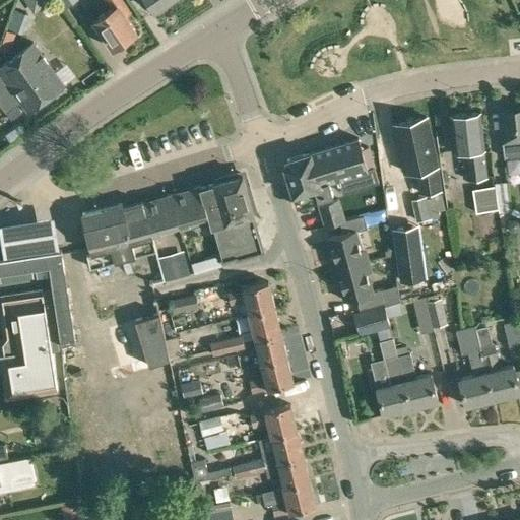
[(113,48),(136,31),(126,16),(131,11),(123,0),(106,0),(112,8),(93,21),(113,48)]
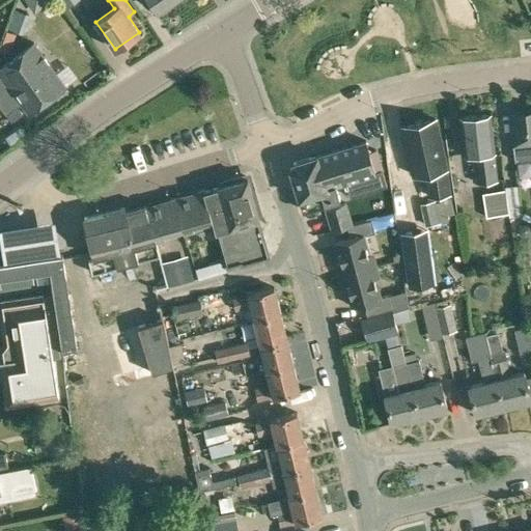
[(149,0),(159,12),(163,14),(170,8),(172,4),(170,2),(172,0),(149,0)]
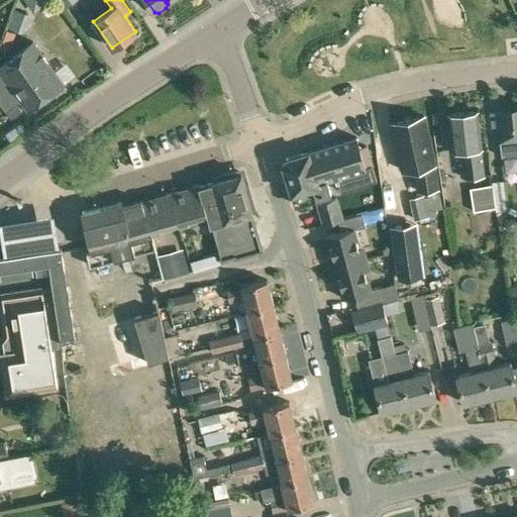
[(28,14),(14,9),(7,28),(21,33),(28,14)]
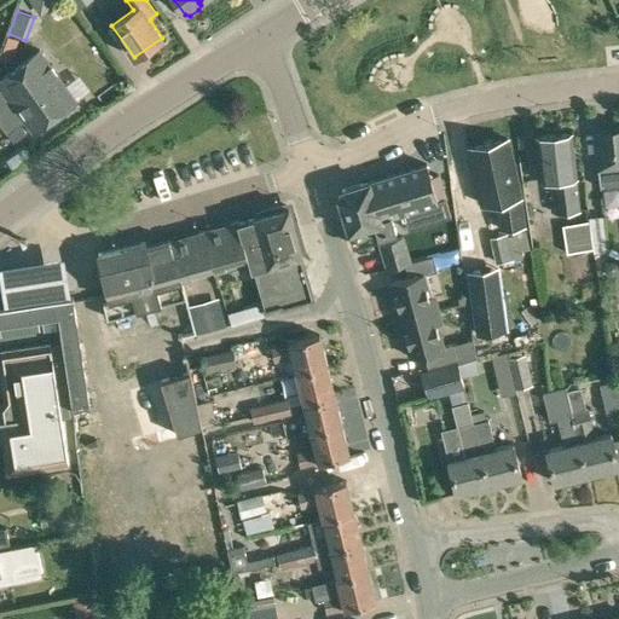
[(0,58),(10,63),(18,39),(7,35),(0,56),(0,58)]
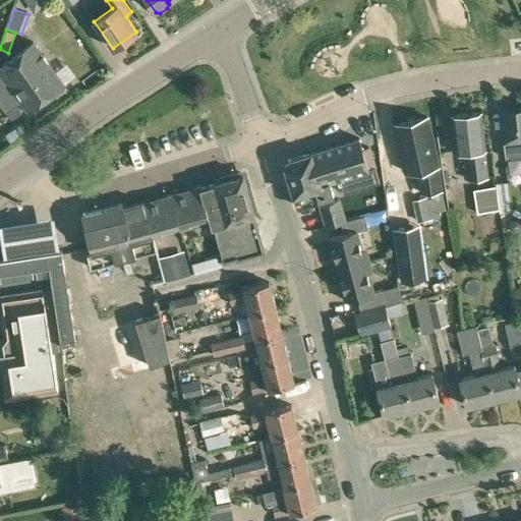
[(0,72),(27,111),(64,84),(34,42),(0,65),(0,72)]
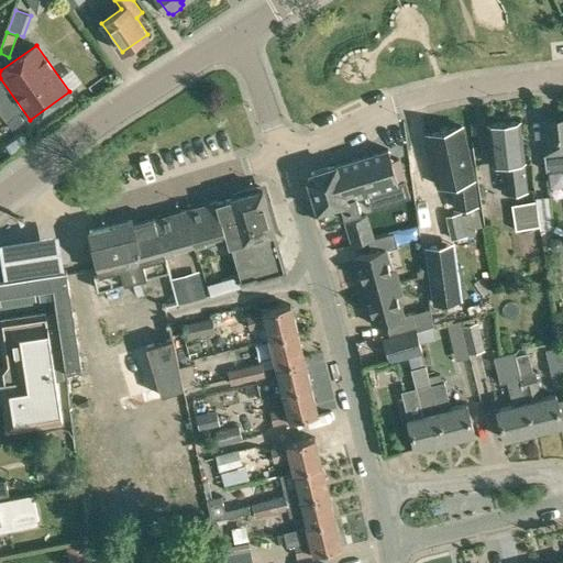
[(18,113),(7,122),(12,129),(23,120),(18,113)]
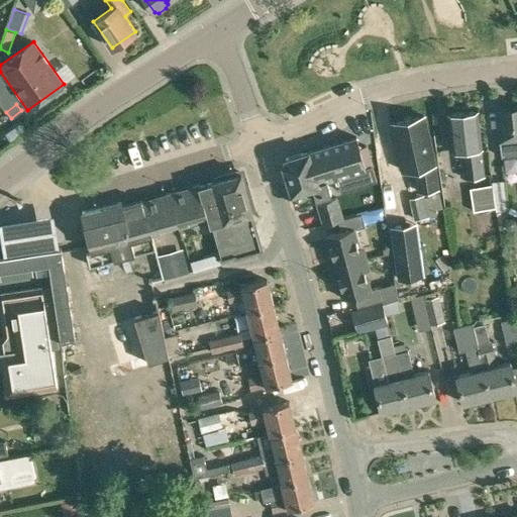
[(516,107),(497,110),(501,141),(500,142),(501,157),(516,154),(516,107)]
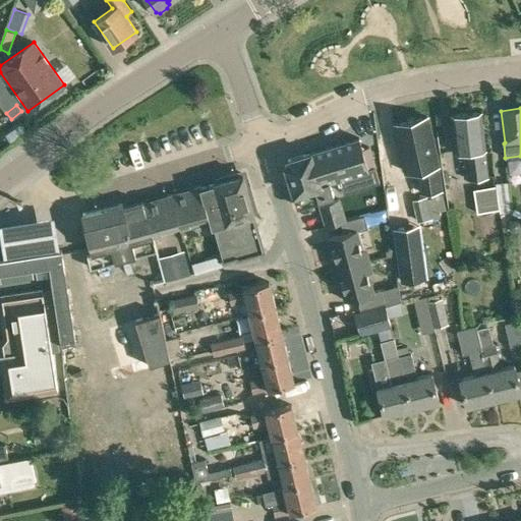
[(487,177),(484,150),(486,150),(482,112),(452,116),(456,153),(465,152),(467,179),(487,177)]
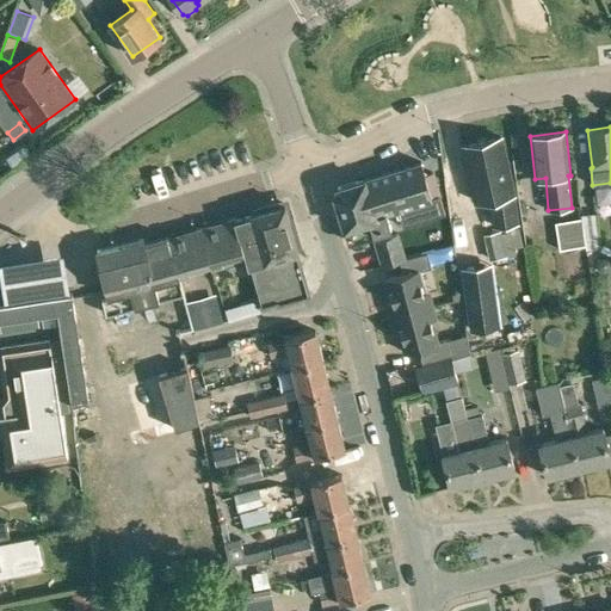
[(500,139),(463,147),(477,203),(491,199),(493,217),(517,215),(514,199),(510,180),(511,180),(500,139)]
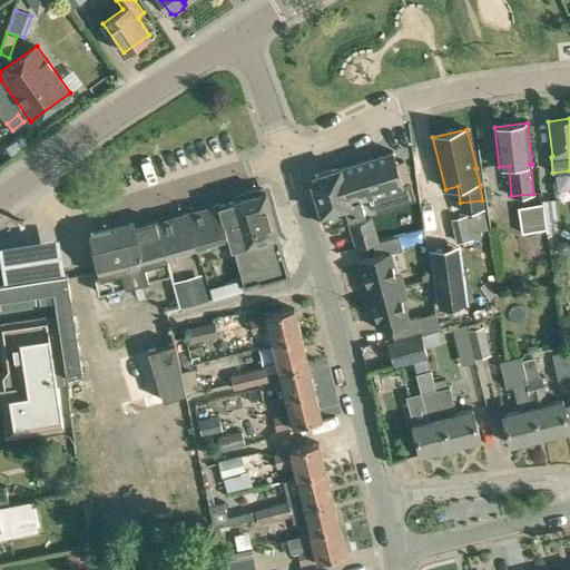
[(396,163),(392,150),(315,175),(313,183),(326,226),(364,214),(360,198),(410,183),(403,160),(396,163)]
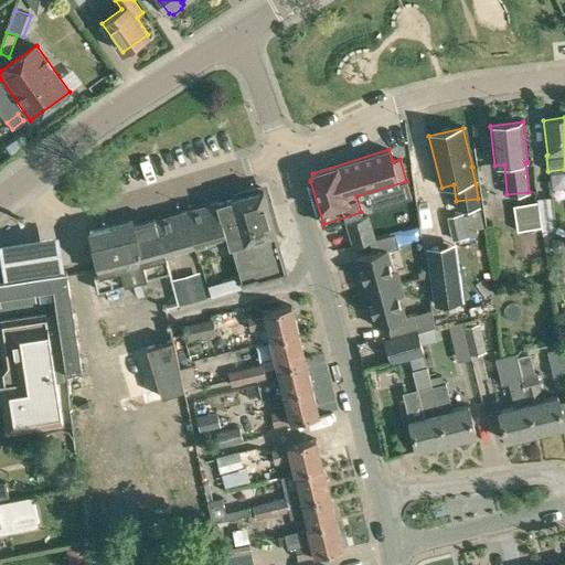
[(240,285),(241,285),(255,280),(256,283),(287,274),(263,190),(231,199),(231,200),(217,204),(227,238),(225,238),(226,240),(237,278),(240,285)]
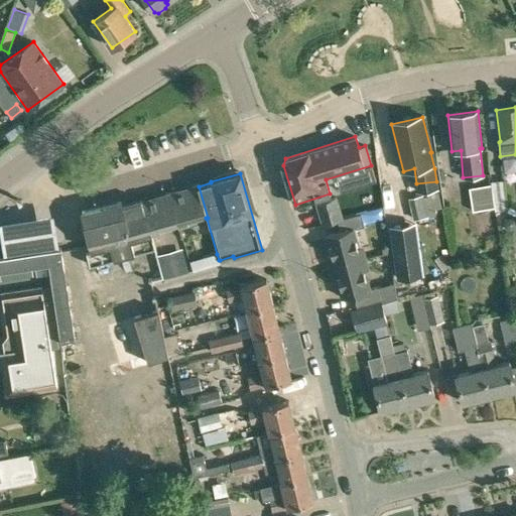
[(469,186),(472,210),(493,207),(490,183),(469,186)]
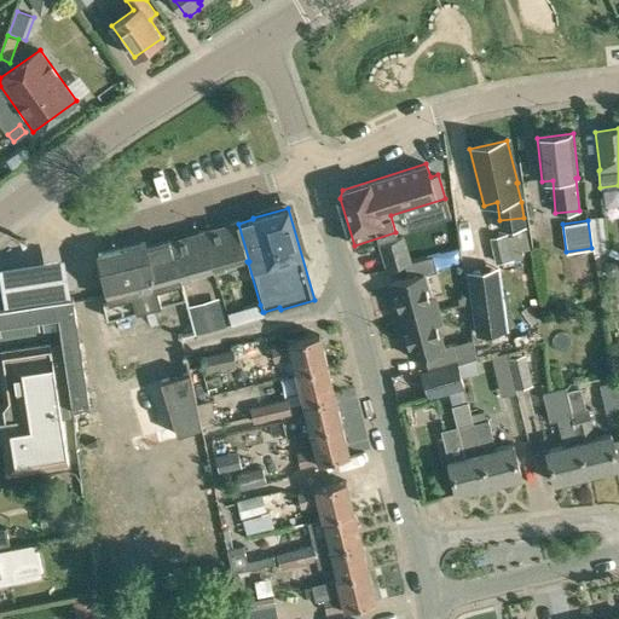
[(249,261),(238,224),(238,221),(203,231),(213,271),(248,262),(247,261),(249,261)]
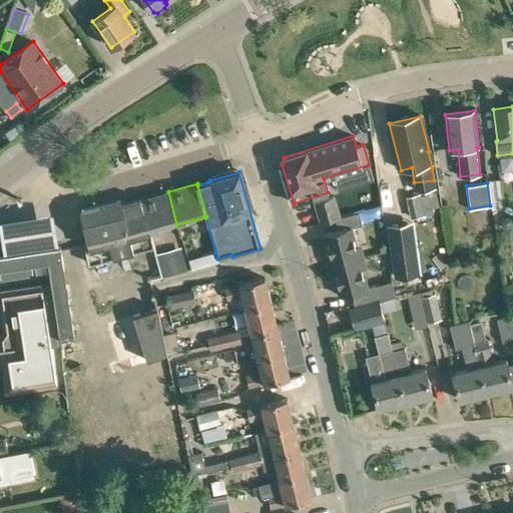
[(149,232),(176,224),(168,191),(140,198),(149,232)]
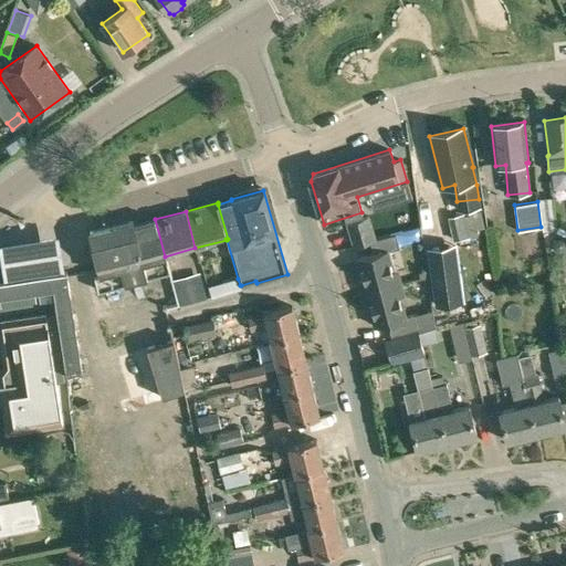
[(469,237),(464,217),(463,213),(449,217),(454,241),(469,238),(469,237)]
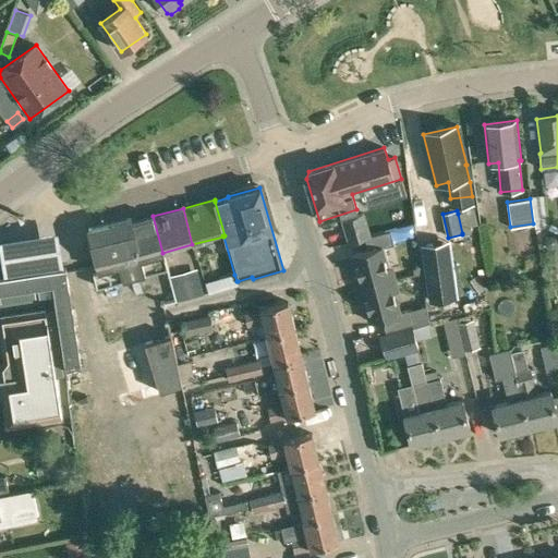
[(349,242),(371,235),(363,213),(342,219),(349,242)]
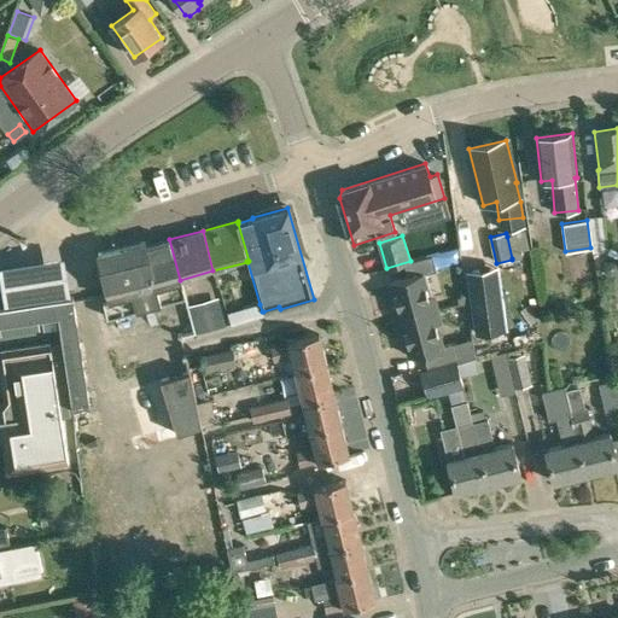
[(180,280),(169,239),(145,246),(144,242),(97,254),(109,301),(105,302),(105,319),(185,297),(180,280)]
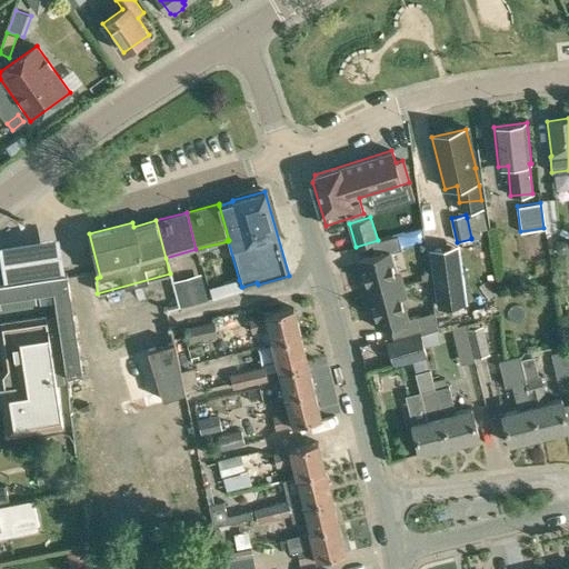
[(375,255),(359,259),(365,281),(361,282),(365,295),(401,285),(398,272),(393,273),(388,252),(401,249),(398,236),(371,242),(375,255)]
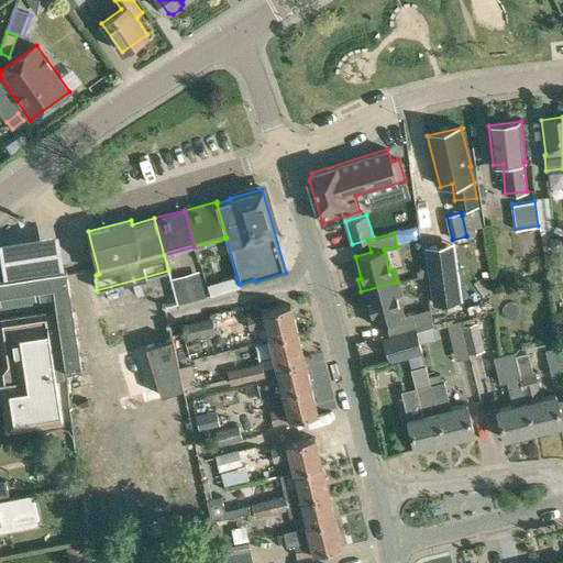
[(57,235),(0,243),(0,263),(2,279),(63,271),(57,235)]
